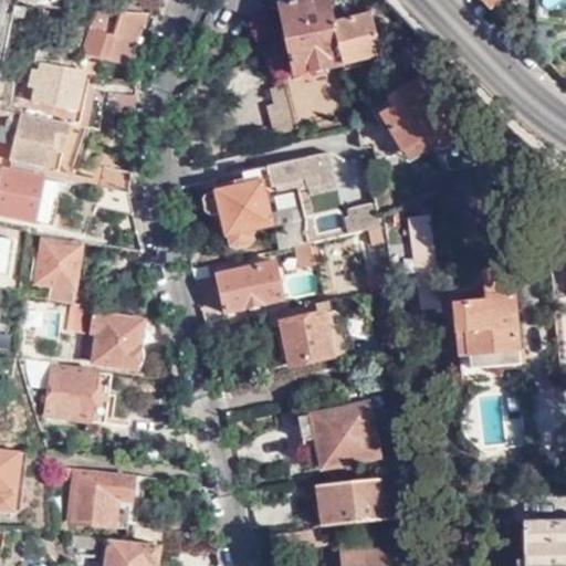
[(213,0),(260,17),(265,0),(213,0)]
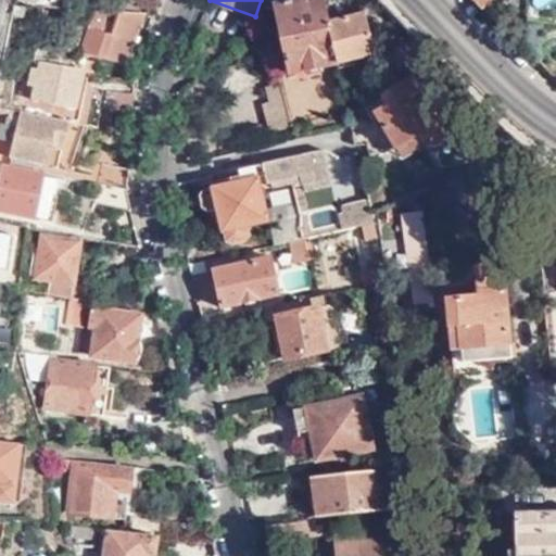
[(332,60),(369,53),(363,14),(328,29),(321,0),(295,0),(287,1),(286,0),(275,0),(276,3),(285,74),(332,64),(332,60)]
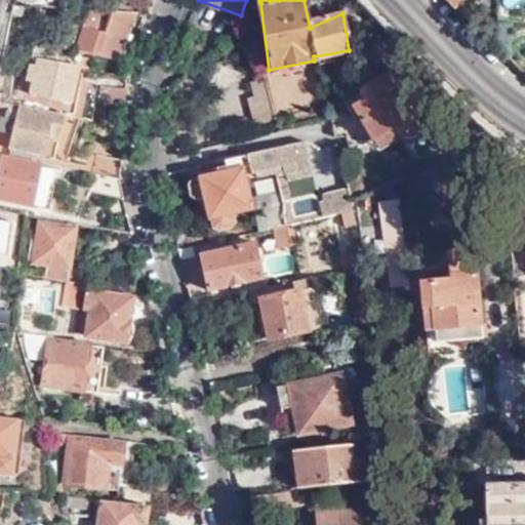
[(117,67),(114,74),(126,77),(127,64),(134,44),(126,41),(136,12),(116,11),(113,18),(109,19),(102,25),(97,25),(95,29),(85,26),(75,50),(111,57),(109,64),(117,67)]
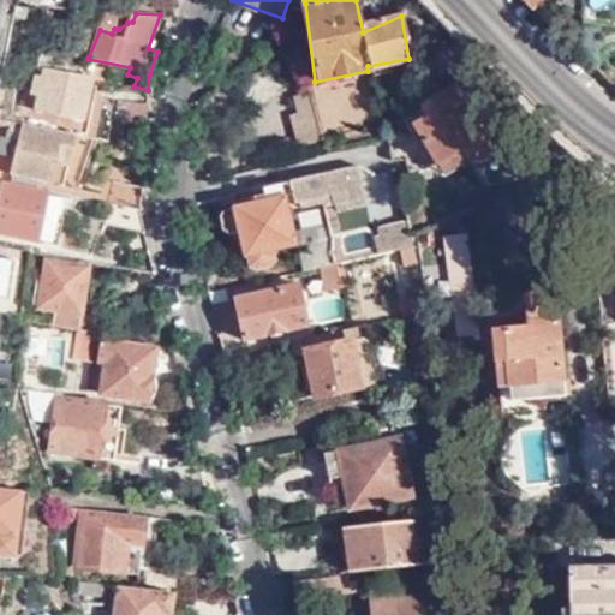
[(31,81),(23,123),(79,135),(91,78),(28,64),(23,81),(31,81)]
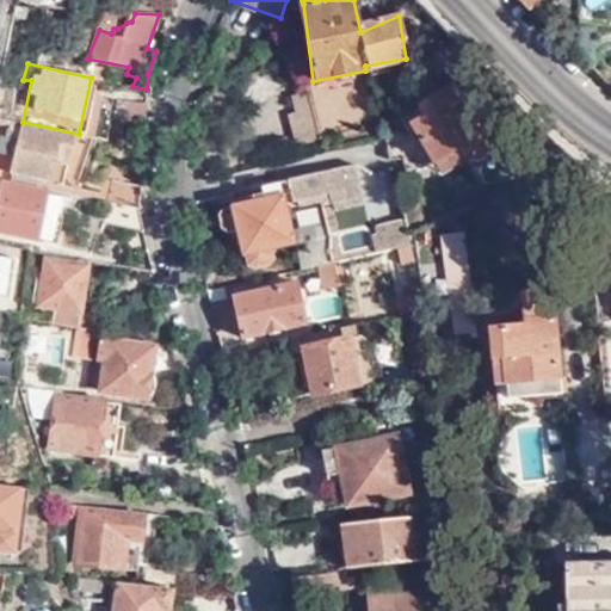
[(456,82),(420,106),(429,116),(414,125),(437,162),(462,146),(469,154),(480,156),(487,152),(491,146),(491,136),(456,82)]
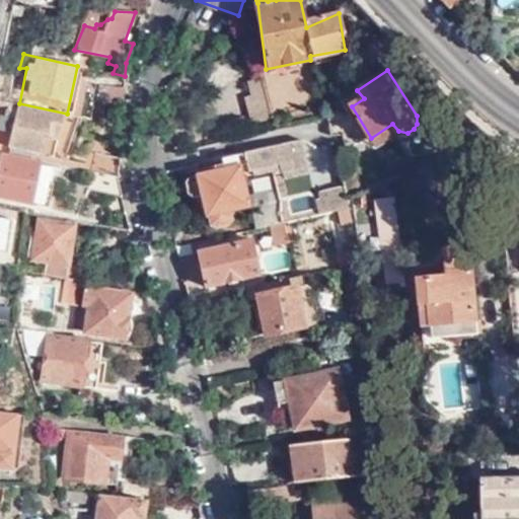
[(263,78),(250,79),(253,95),(246,96),(251,122),(271,119),(263,78)]
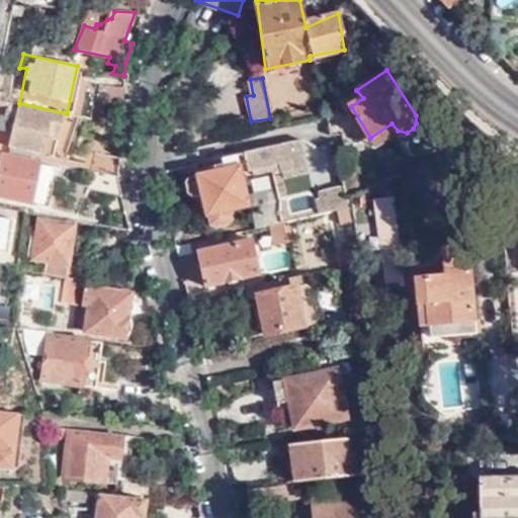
[(98,101),(123,103),(123,88),(110,87),(109,87),(98,86),(98,101)]
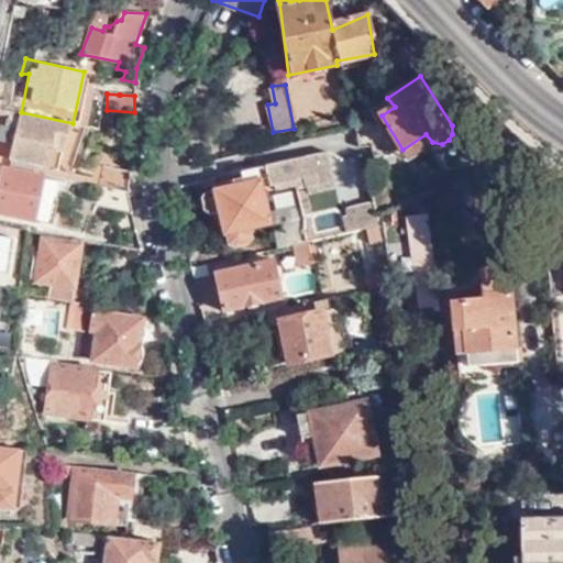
[(44,175),(55,178),(91,186),(94,179),(58,170),(68,127),(11,114),(7,128),(0,127),(0,125),(0,139),(14,143),(12,155),(46,166),(44,175)]
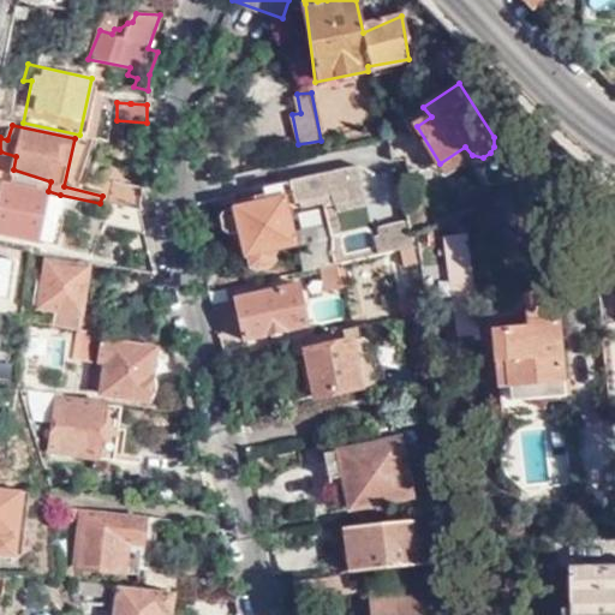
[(330,192),(364,184),(359,166),(356,166),(291,181),(293,191),(299,191),(302,203),(323,198),(324,206),(333,203),(330,192)]
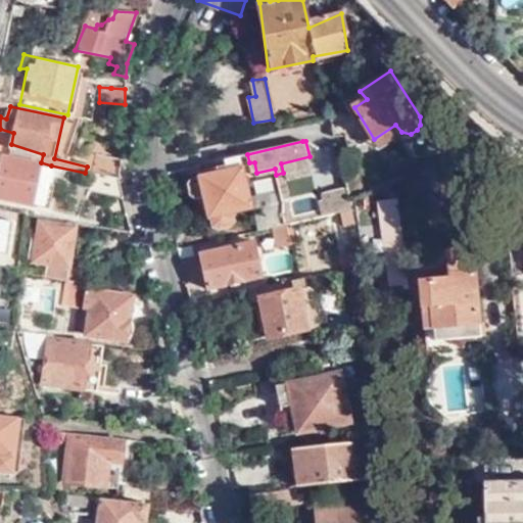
[(0,201),(34,208),(34,206),(49,209),(54,186),(47,185),(51,165),(41,162),(0,152),(0,201)]
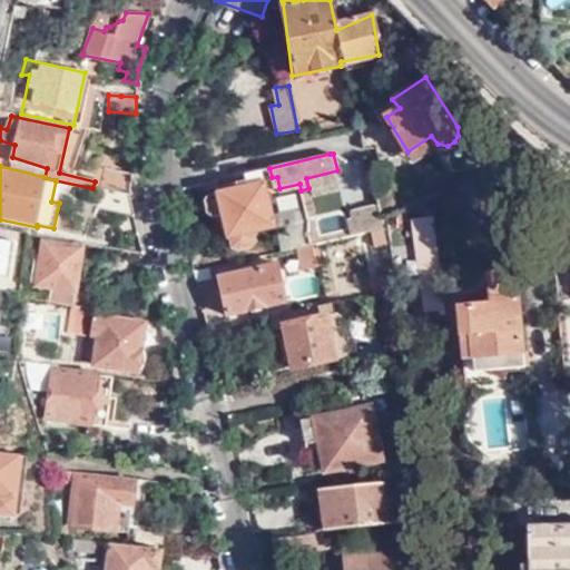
[(106,190),(130,196),(131,174),(105,169),(101,190),(106,190)]
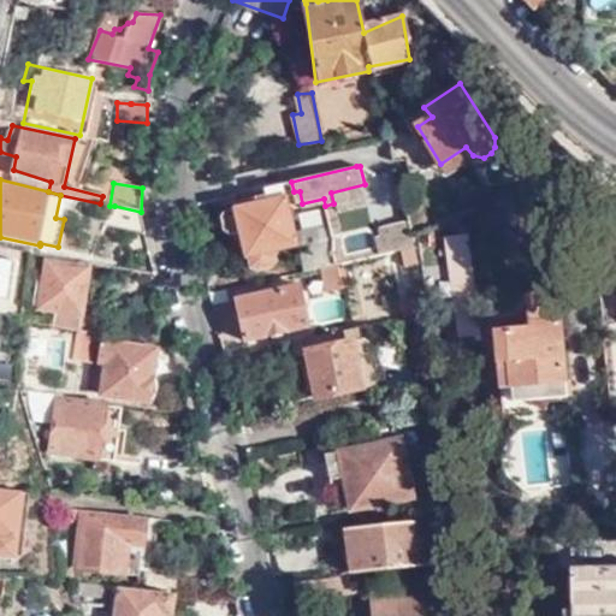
[(368,201),(365,184),(331,193),(333,203),(335,208),(368,201)]
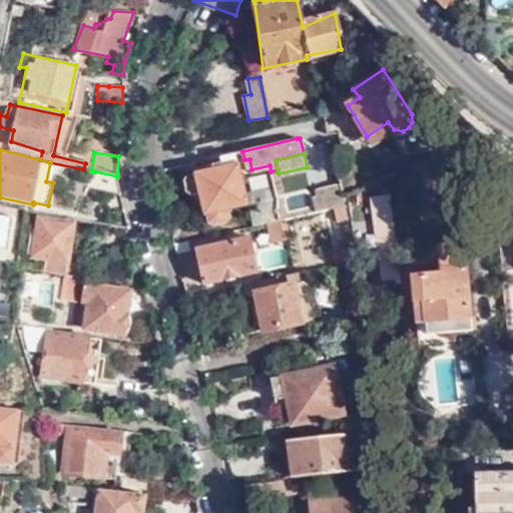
[(269,221),(280,218),(277,206),(278,196),(274,197),(272,187),(246,194),(238,164),(196,173),(197,175),(186,177),(185,180),(190,206),(199,203),(203,218),(206,217),(208,222),(216,226),(225,224),(232,217),(231,212),(249,207),(253,225),(269,221)]
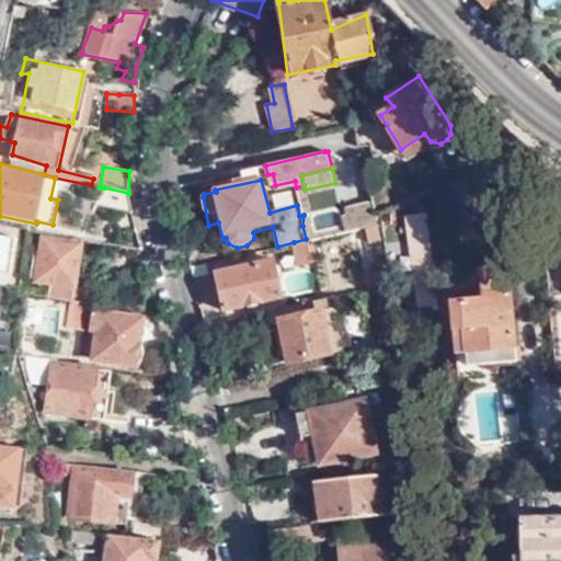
[(96,206),(133,212),(128,193),(104,187),(96,206)]
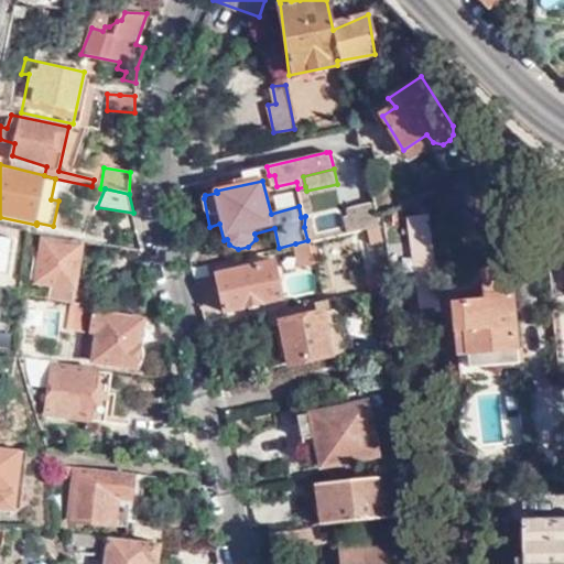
[(378,228),(373,198),(346,204),(348,215),(343,216),(347,234),(378,228)]
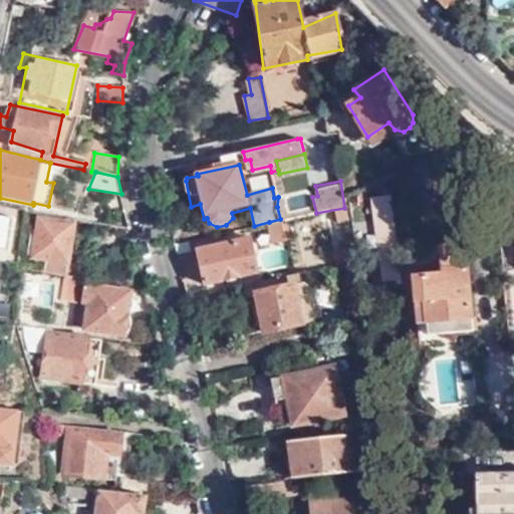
[(400,268),(392,194),(384,195),(372,196),(382,281),(402,279),(400,268)]
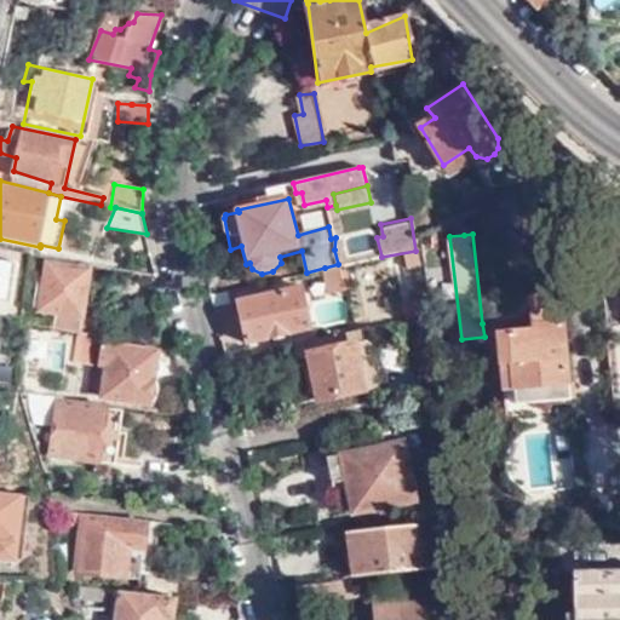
[(0,300),(15,303),(22,263),(0,259),(0,300)]
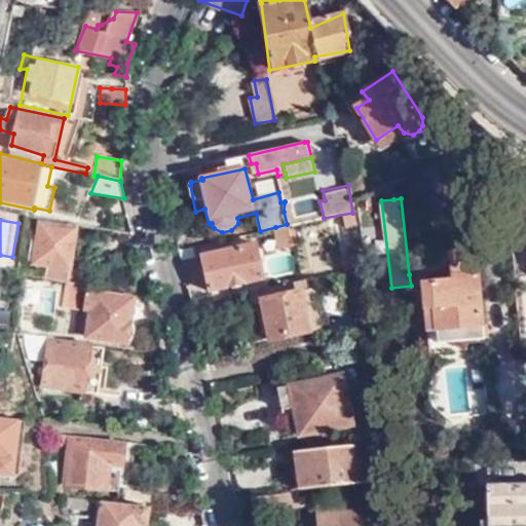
[(71,280),(84,283),(86,269),(78,268),(81,247),(78,247),(79,228),(44,222),(42,240),(36,239),(32,258),(38,259),(38,261),(50,263),(48,276),(71,280)]
